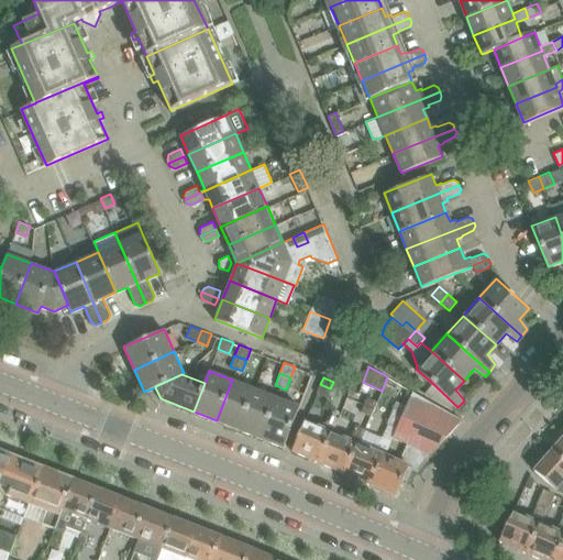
[(255,388),(232,380),(217,420),(240,429),(255,388)]
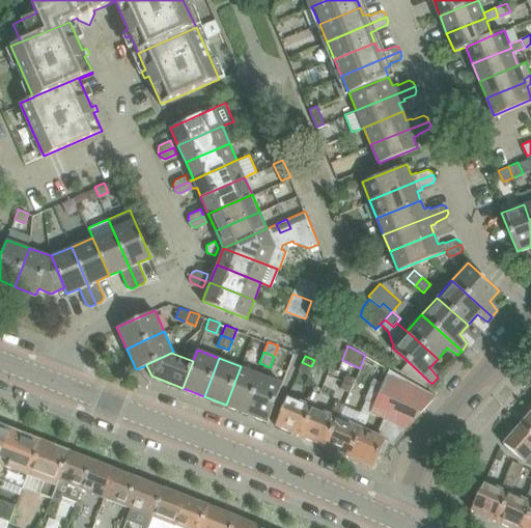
[(308,372),(311,366),(302,362),(299,369),(308,372)]
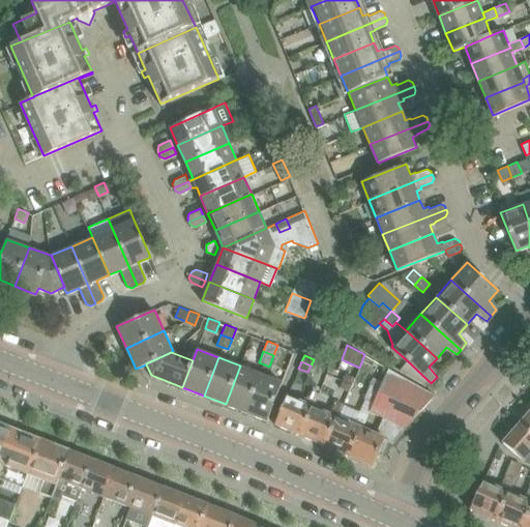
[(260,374),(240,366),(226,404),(245,412),(260,374)]
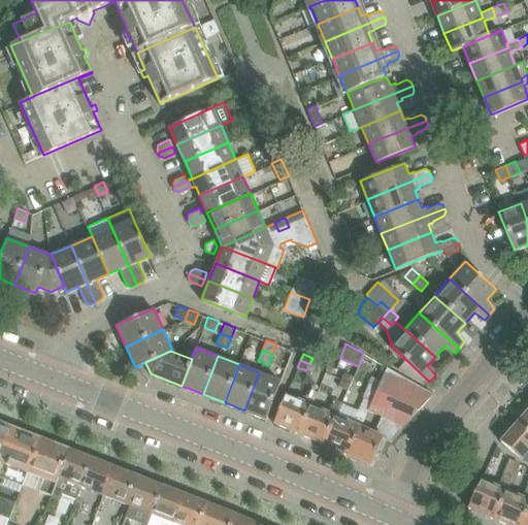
[(359,425),(347,454),(370,464),(372,459),(374,454),(375,452),(381,453),(381,451),(386,438),(389,439),(391,440),(406,422),(413,416),(414,415),(415,414),(416,412),(432,393),(426,389),(424,388),(387,366),(385,370),(377,386),(373,393),(370,400),(366,411),(381,417),(374,432),(359,425)]
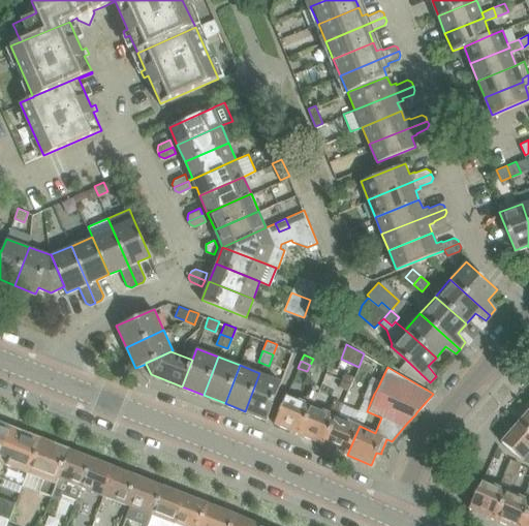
[(344,372),(342,379),(350,383),(353,376),(344,372)]
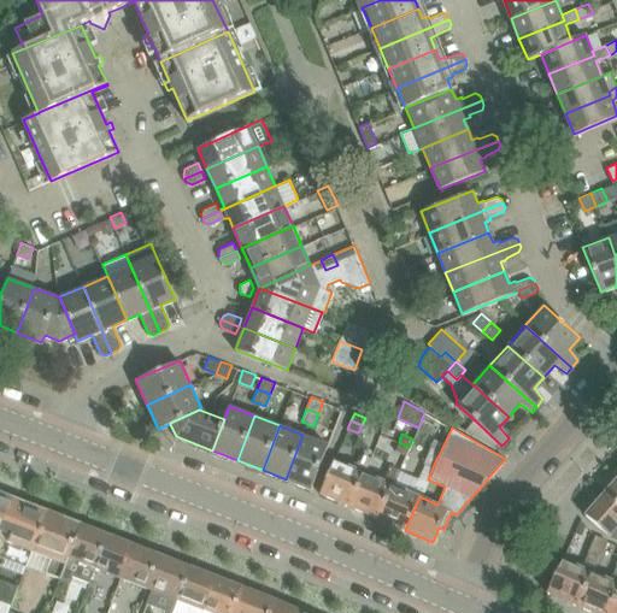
[(328,444),(303,435),(286,479),(311,489),(328,444)]
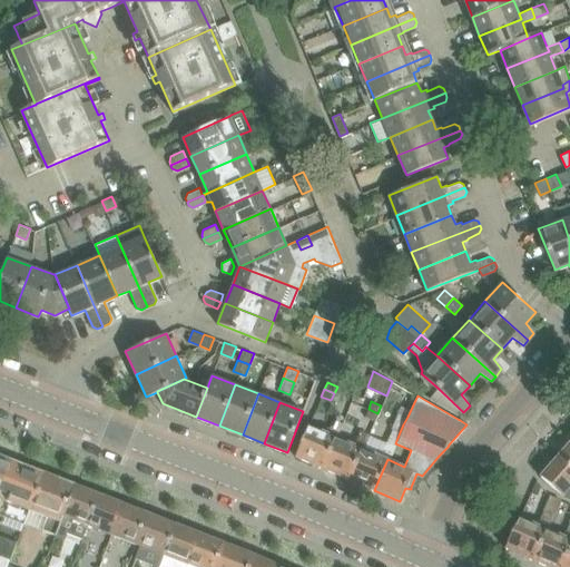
[(369,409),(365,417),(375,420),(377,413),(369,409)]
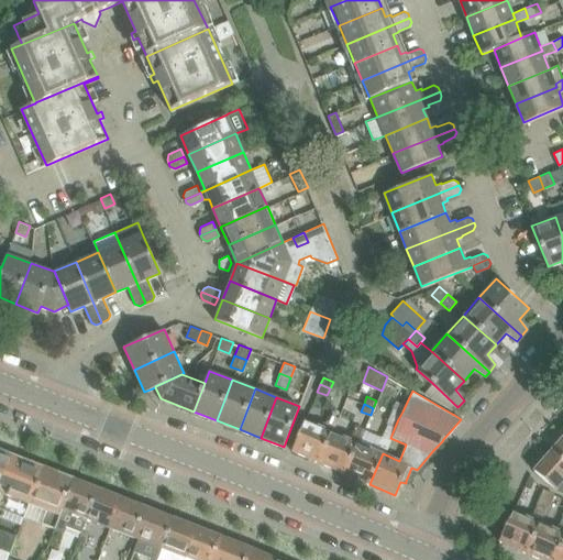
[(389,415),(398,419),(403,412),(393,407),(389,415)]
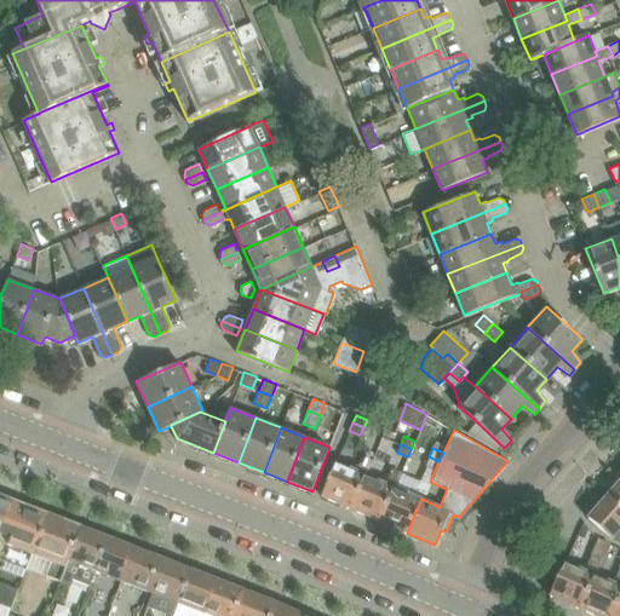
[(331,472),(321,495),(349,507),(363,473),(366,475),(373,459),(362,455),(357,466),(355,465),(352,468),(336,461),(331,472)]
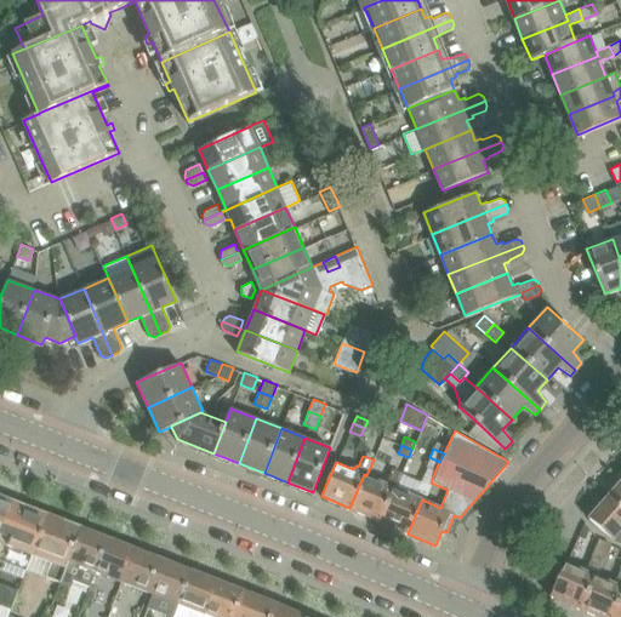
[(426,466),(436,470),(439,462),(429,457),(426,466)]
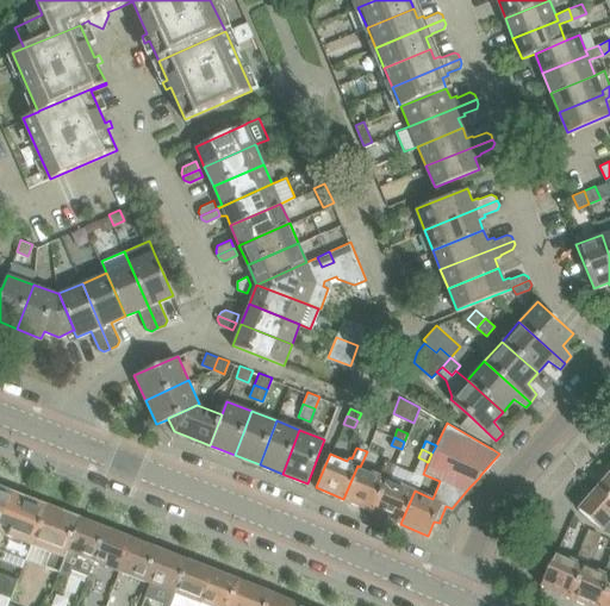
[(358,466),(343,499),(372,511),(386,479),(388,480),(396,463),(385,460),(380,470),(378,469),(375,474),(360,467),(358,466)]
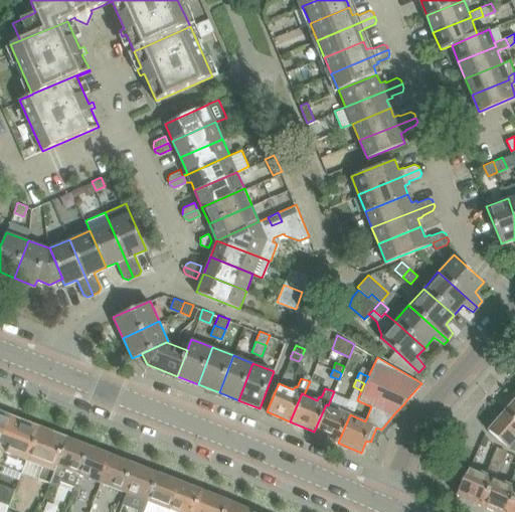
[(514,398),(504,410),(514,419),(514,398)]
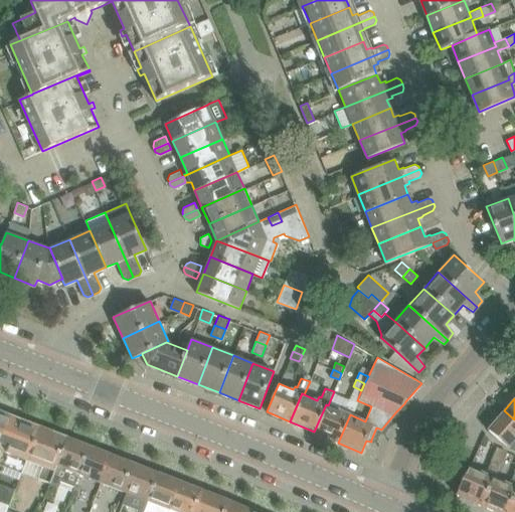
[(314,432),(338,443),(350,414),(352,410),(340,405),(338,409),(326,404),(314,432)]
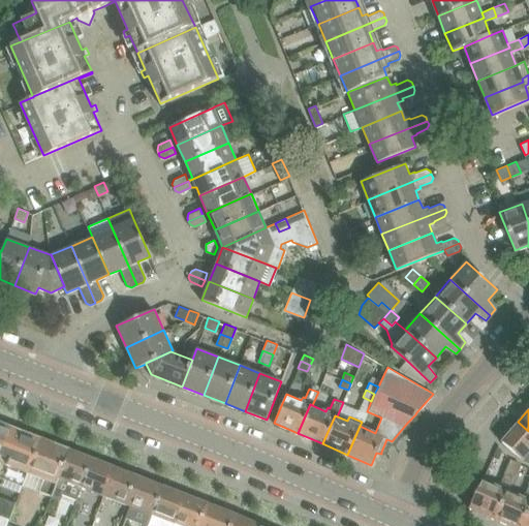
[(0,474),(5,477),(23,485),(29,470),(40,438),(0,422),(0,474)]
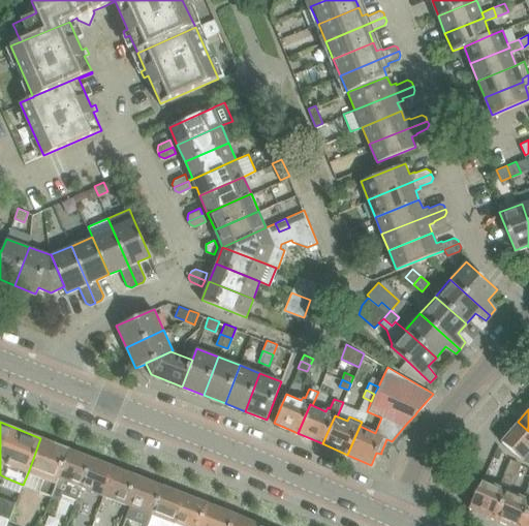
[(528,431),(518,422),(502,440),(523,459),(528,461),(528,431)]
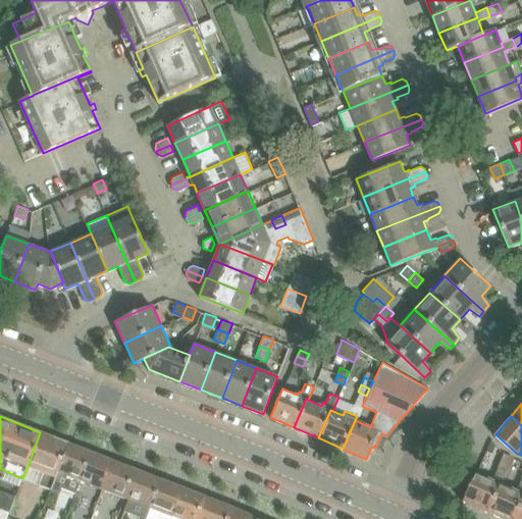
[(40,432),(29,464),(44,470),(39,483),(51,489),(69,444),(40,432)]
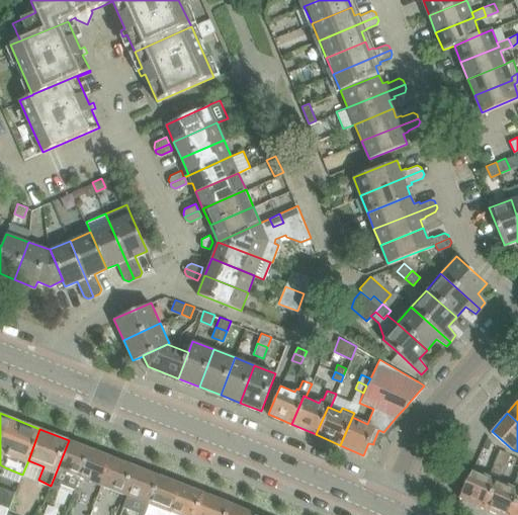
[(90,448),(69,440),(51,486),(59,488),(61,482),(75,487),(79,477),(90,448)]
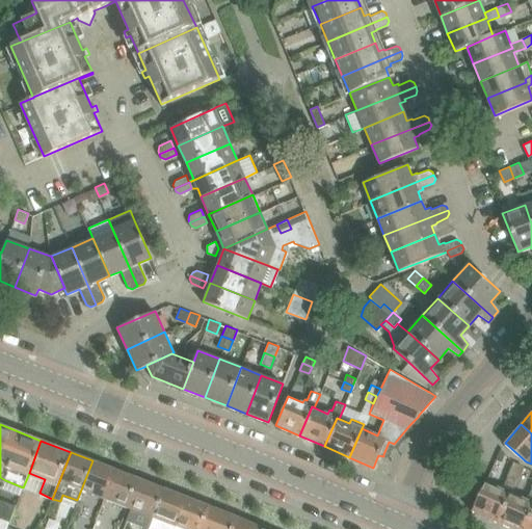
[(115,470),(92,460),(81,490),(104,499),(115,470)]
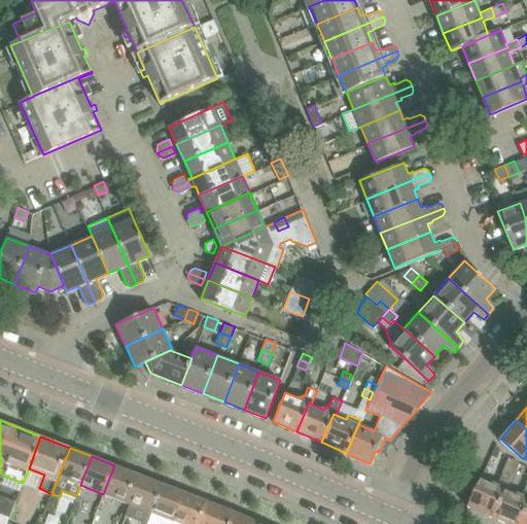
[(517,461),(508,457),(502,470),(512,475),(517,461)]
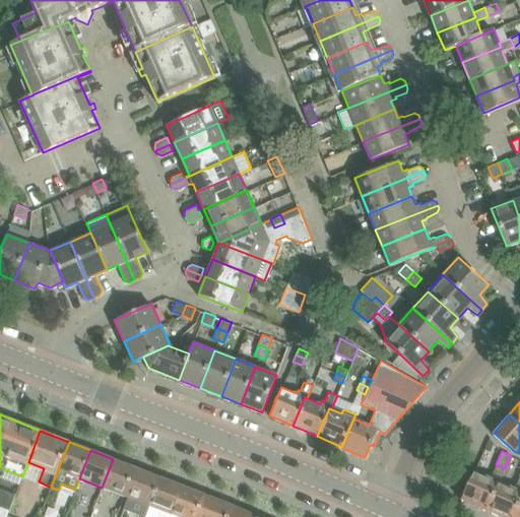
[(134,467),(113,459),(102,488),(123,496),(134,467)]
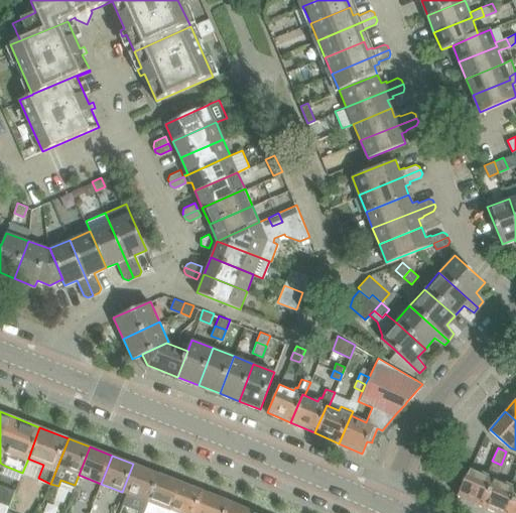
[(501,465),(492,461),(488,470),(487,470),(485,474),(470,468),(460,493),(458,495),(483,506),(497,474),(501,466),(501,465)]
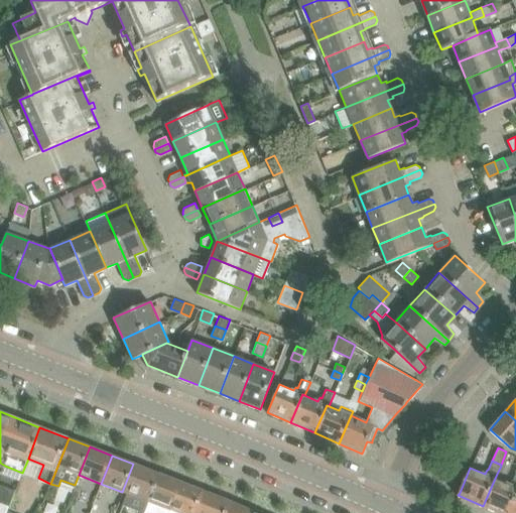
[(126,493),(122,504),(143,512),(158,474),(133,464),(123,492),(126,493)]
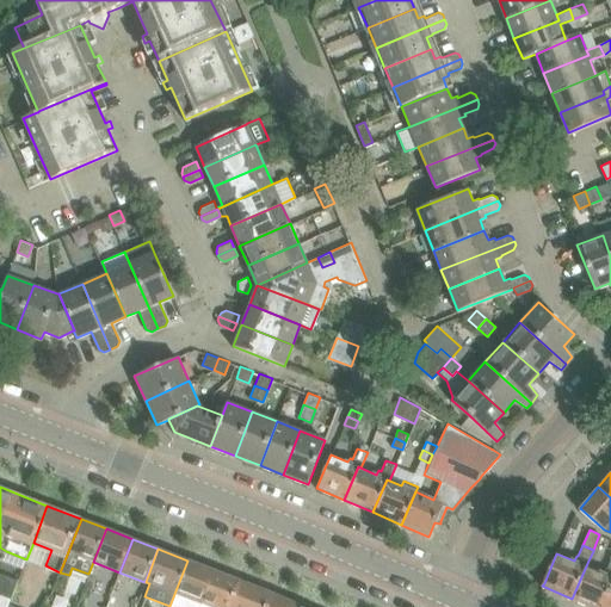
[(572,599),(591,606),(602,606),(610,586),(610,557),(603,574),(587,567),(590,562),(588,561),(572,599)]
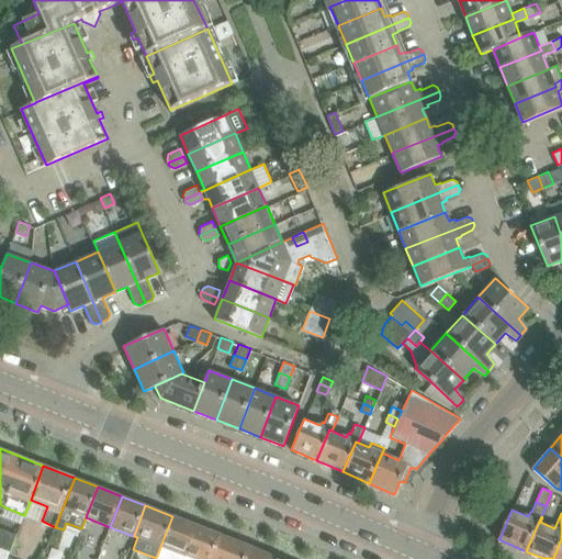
[(159,558),(182,558),(197,525),(172,516),(156,558),(159,558)]
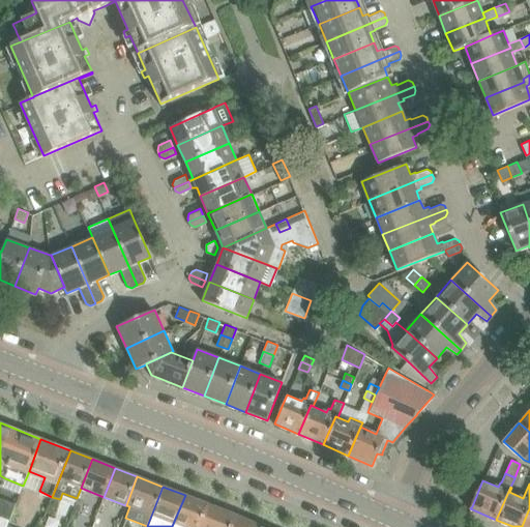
[(199,526),(208,504),(185,495),(172,526),(199,526)]
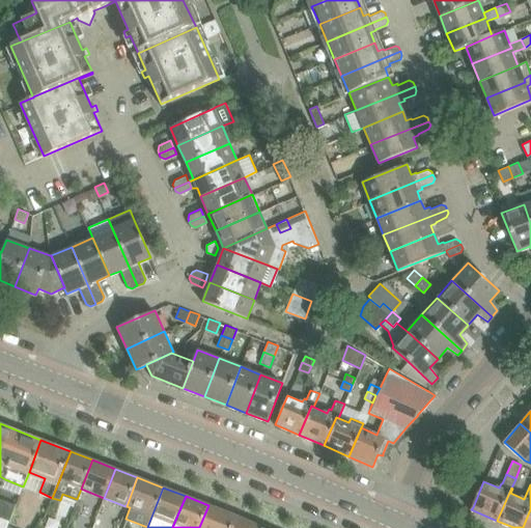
[(0,498),(0,515),(9,519),(16,504),(0,498)]
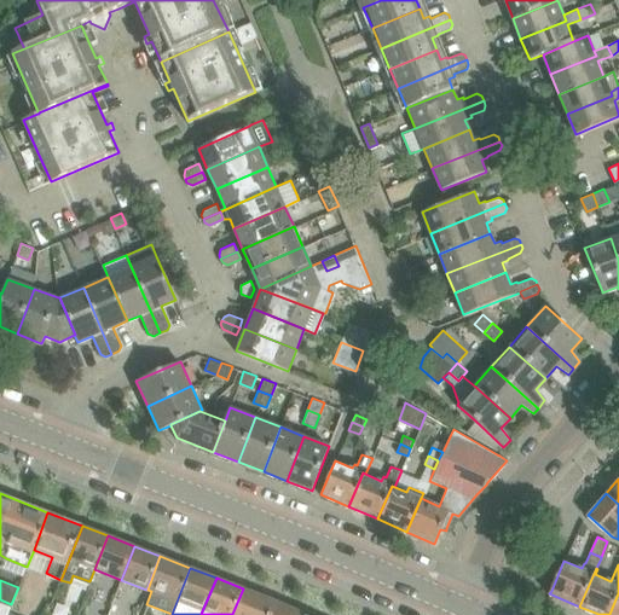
[(270,614),(277,602),(271,599),(243,589),(232,614),(270,614)]
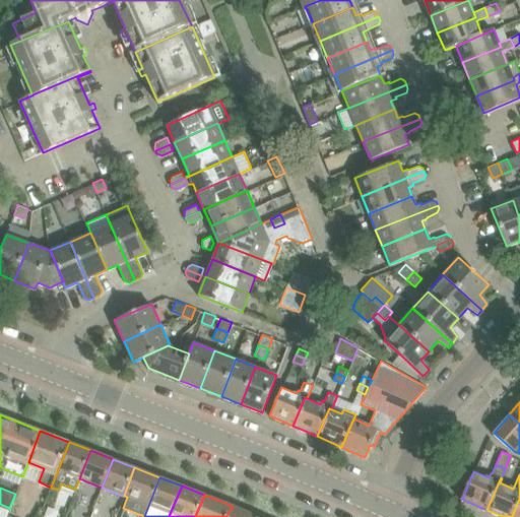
[(233,506),(226,516),(252,516),(253,515),(233,506)]
